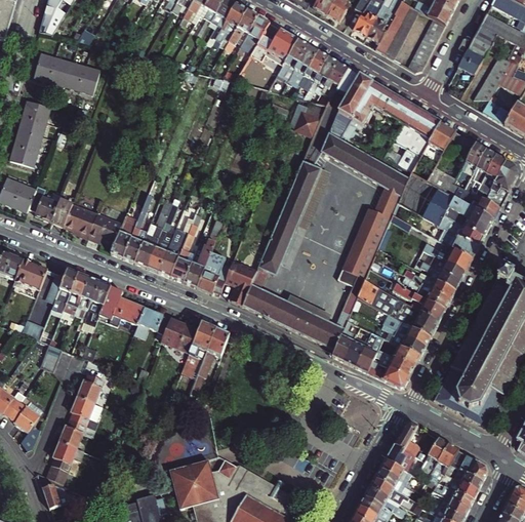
[(0,0),(0,36),(4,38),(14,0),(0,0)]
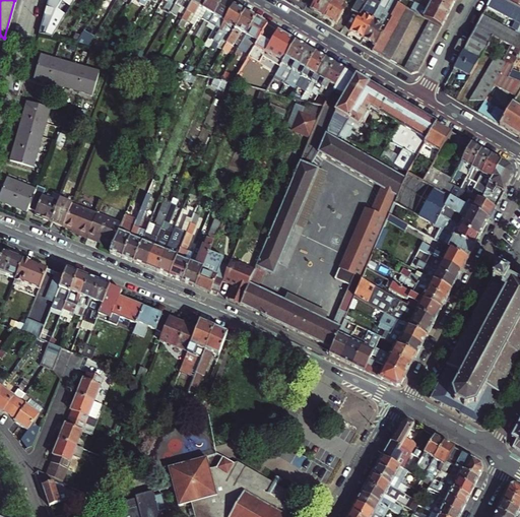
[(52,35),(72,0),(47,0),(39,31),(52,35)]
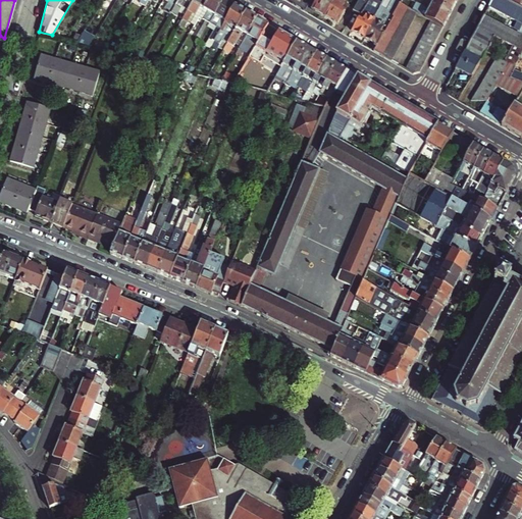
[(167,0),(163,8),(164,9),(169,12),(174,4),(176,0),(167,0)]
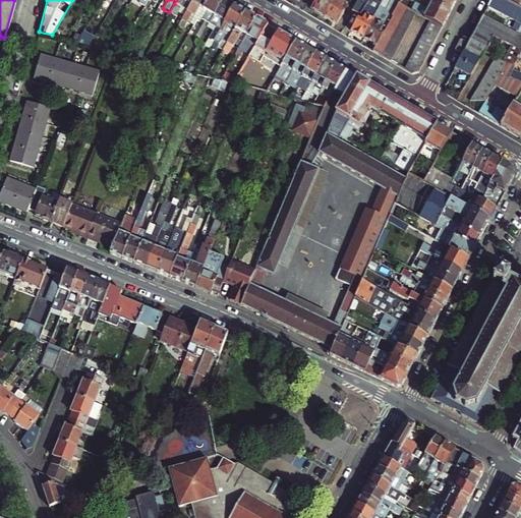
[(191,12),(197,15),(206,0),(191,0),(190,1),(177,24),(182,27),(187,19),(191,12)]
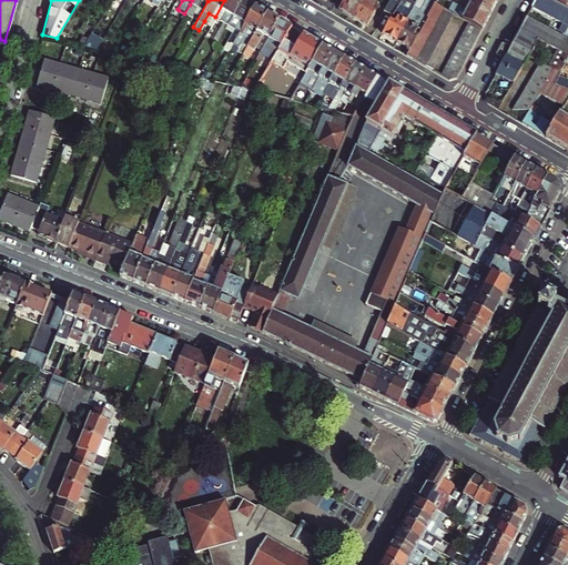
[(224,0),(215,17),(227,24),(233,14),(241,0),(224,0)]
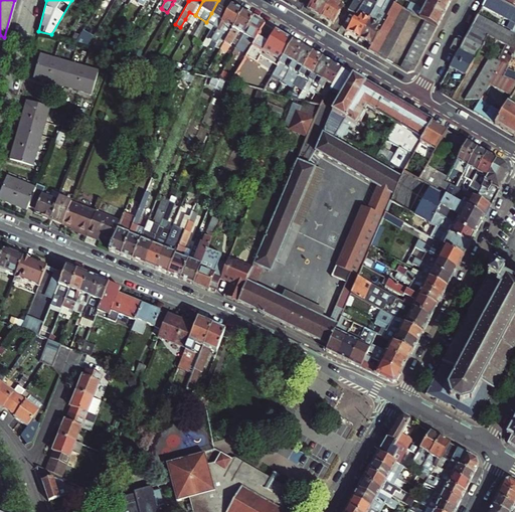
[(230,3),(225,0),(218,0),(211,13),(214,15),(209,24),(212,25),(216,28),(230,3)]
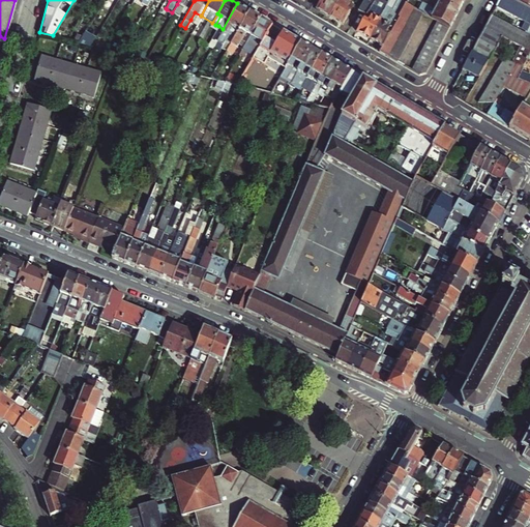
[(319,0),(317,5),(330,12),(336,0),(319,0)]
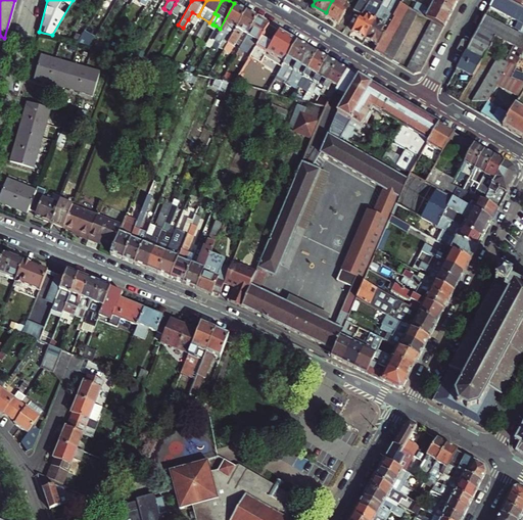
[(349,3),(344,0),(332,0),(326,12),(339,20),(349,3)]
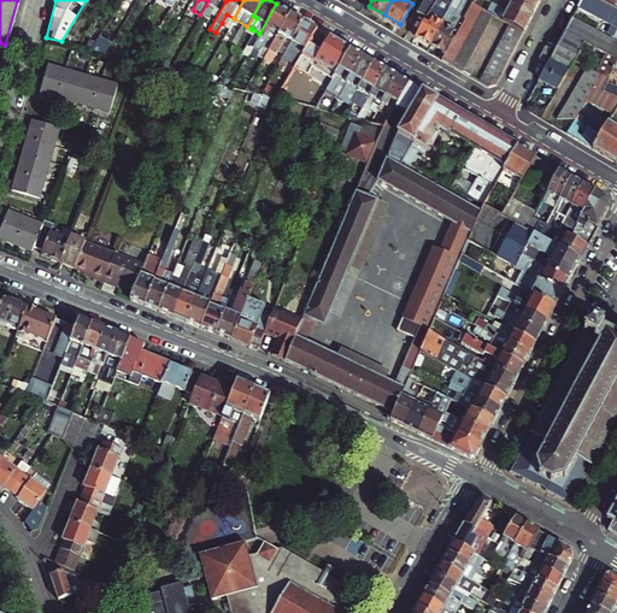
[(422,0),(417,9),(418,10),(427,15),(416,34),(432,42),(444,21),(441,19),(450,4),(452,0),(422,0)]
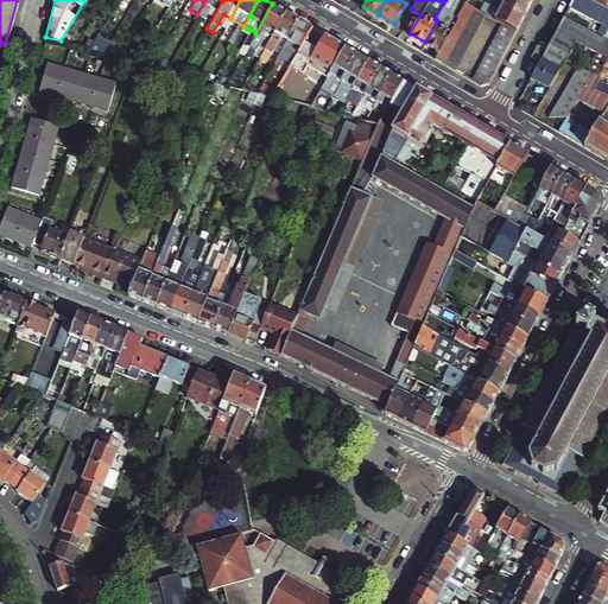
[(466,1),(466,0),(456,0),(451,8),(443,4),(435,19),(437,20),(425,42),(439,50),(451,30),(458,18),(457,17),(466,1)]
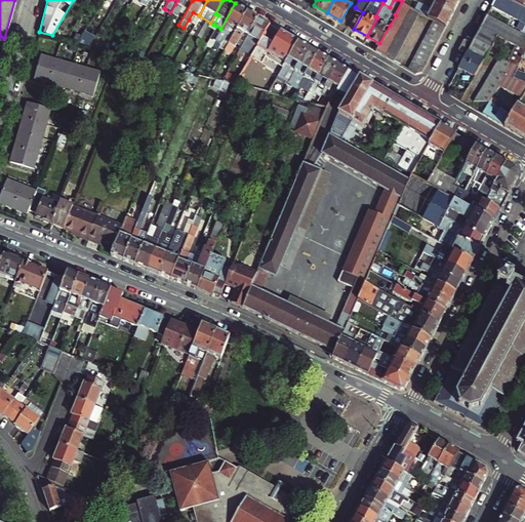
[(435,0),(431,6),(449,16),(454,8),(438,0),(435,0)]
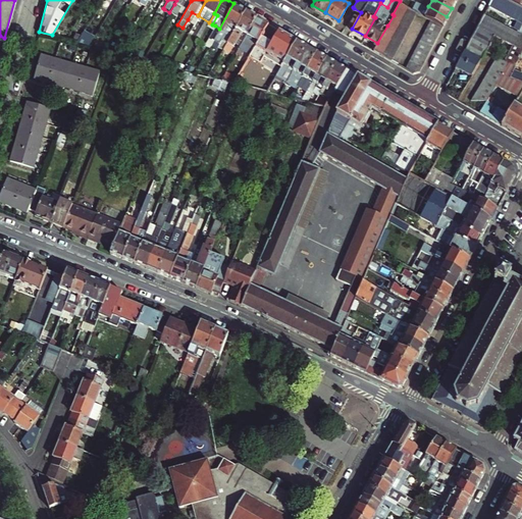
[(456,0),(435,0),(452,8),(456,0)]
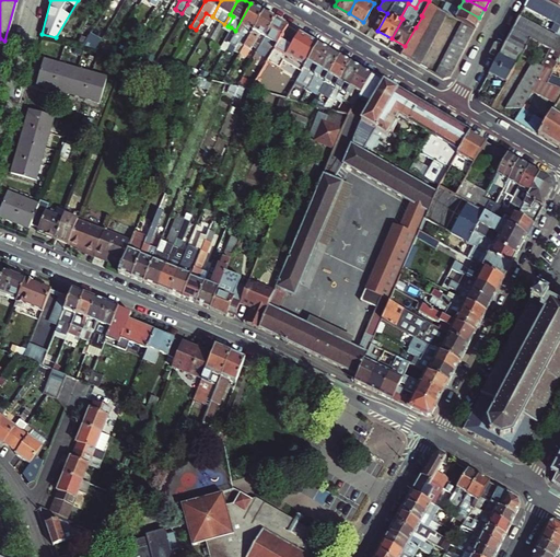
[(559,6),(548,0),(526,0),(524,4),(559,23),(559,6)]
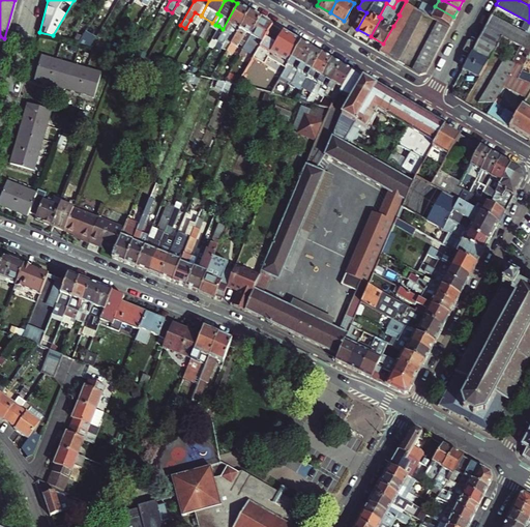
[(400,16),(393,26),(383,44),(380,50),(398,60),(423,11),(414,6),(406,1),(399,15),(400,16)]
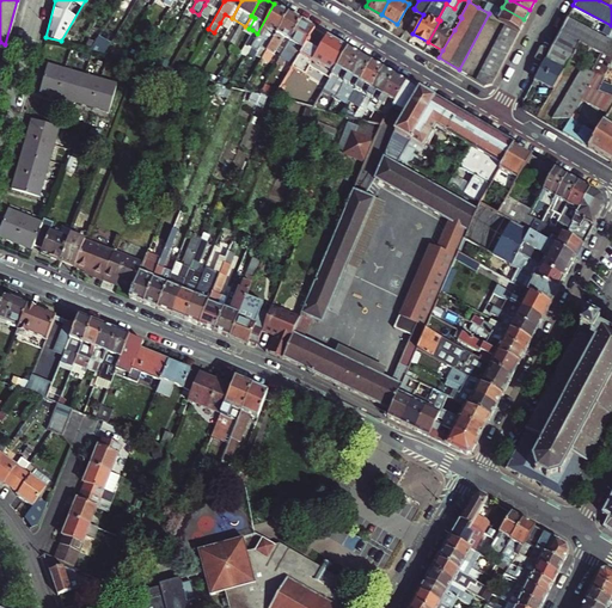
[(268,43),(287,12),(274,4),(257,34),(250,45),(257,49),(262,40),(268,43)]
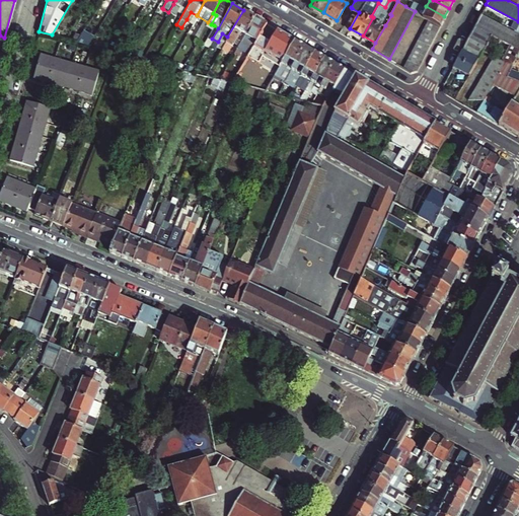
[(168,12),(166,16),(171,19),(178,7),(173,4),(168,12)]
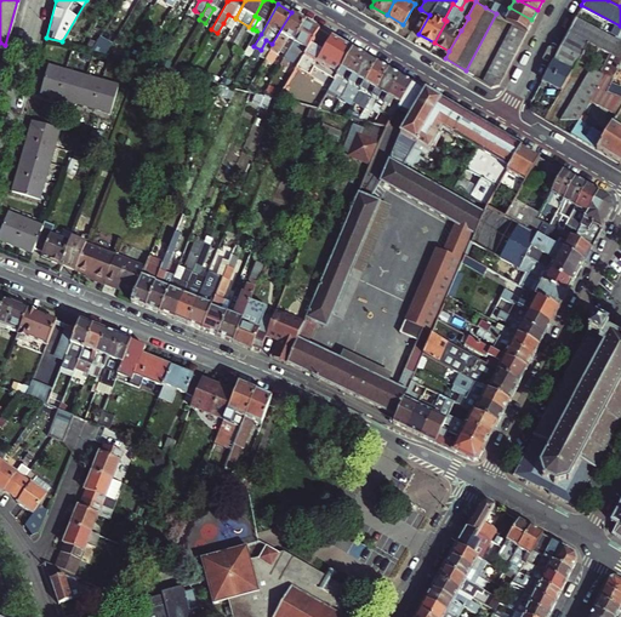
[(503,5),(501,10),(499,15),(505,18),(510,7),(503,5)]
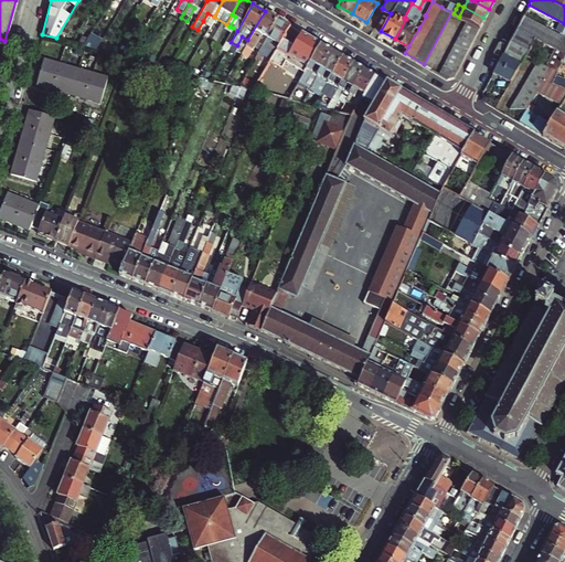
[(483,18),(464,7),(459,17),(466,20),(479,27),(483,18)]
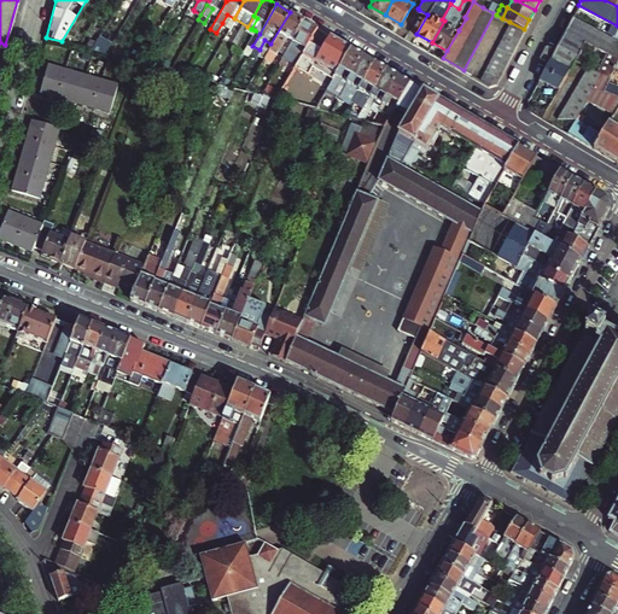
[(200,15),(194,11),(190,19),(191,21),(188,27),(192,29),(198,19),(200,15)]
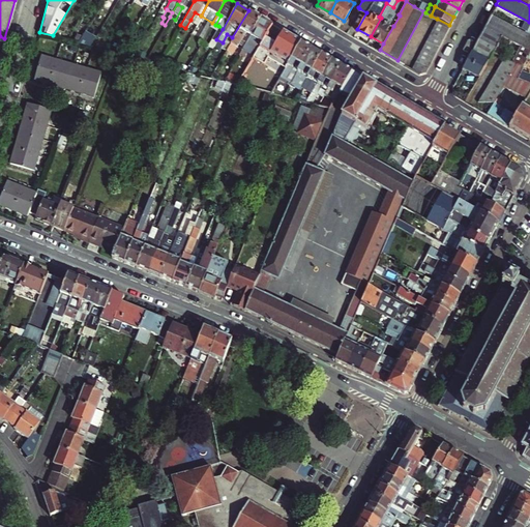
[(240,38),(245,41),(260,17),(248,10),(232,37),(228,46),(234,49),(240,38)]
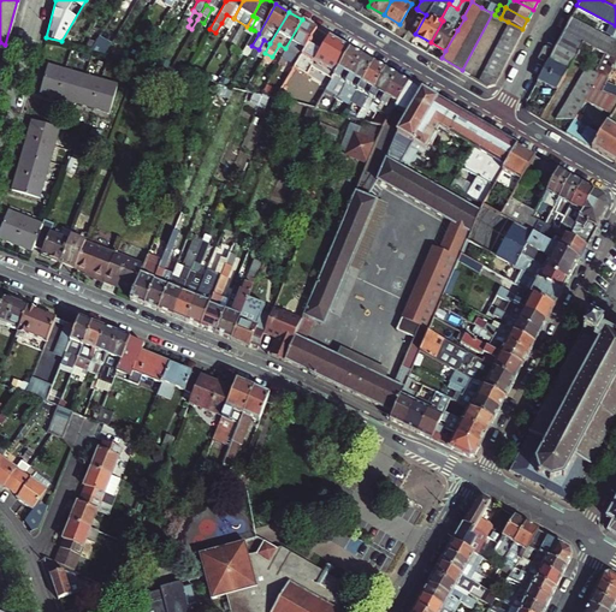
[(229,27),(230,23),(234,18),(226,15),(221,23),(229,27)]
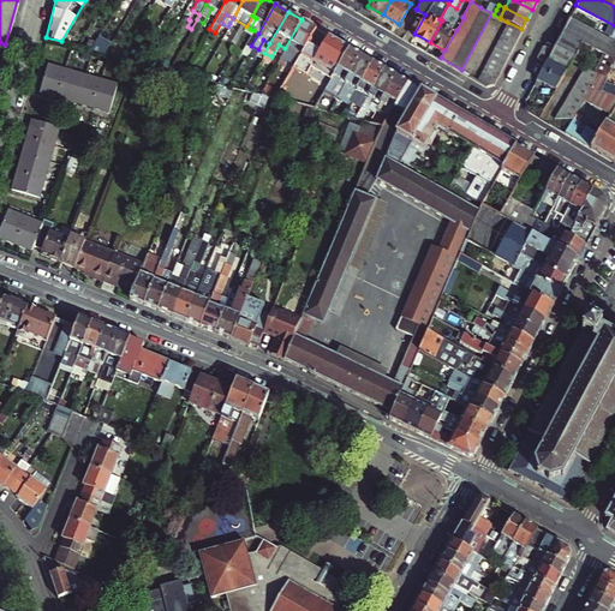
[(256,18),(252,16),(246,27),(250,29),(256,18)]
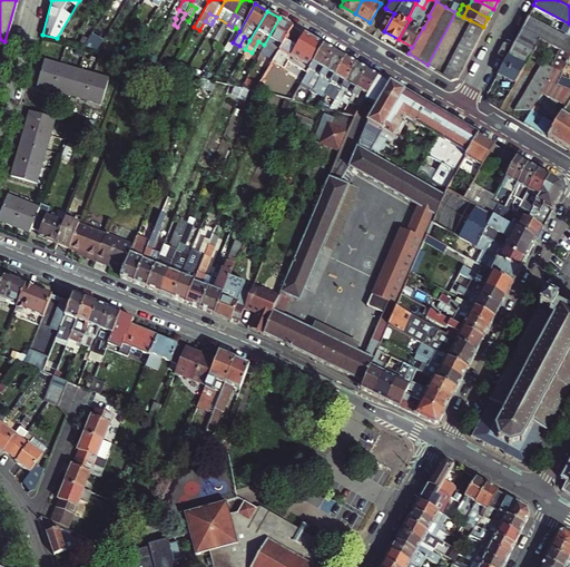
[(569,36),(532,17),(528,15),(507,55),(526,64),(530,56),(541,60),(556,67),(562,69),(569,52),(569,36)]
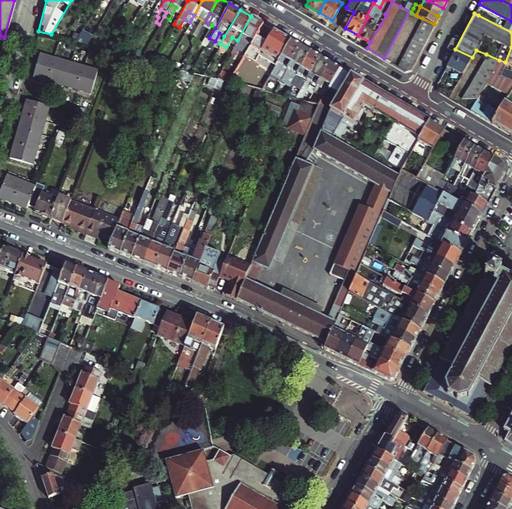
[(191,19),(196,22),(202,26),(205,22),(194,15),(191,19)]
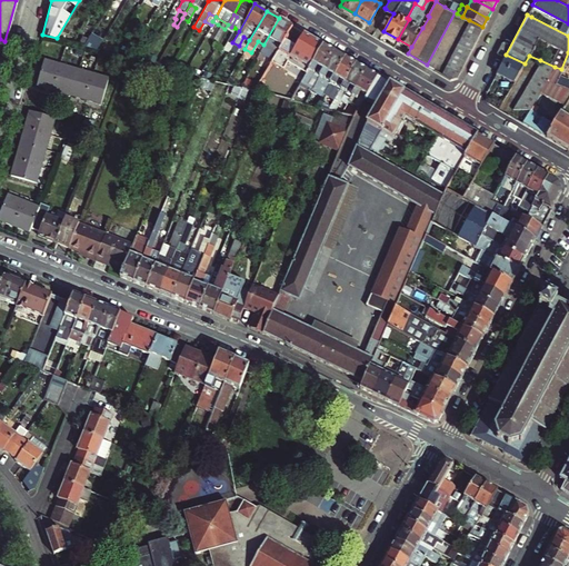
[(270,60),(291,25),(279,18),(263,45),(256,57),(255,59),(258,61),(261,56),(270,60)]
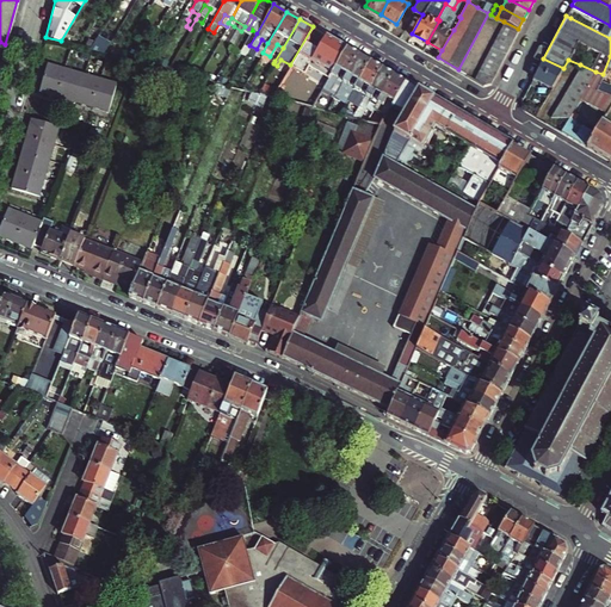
[(518,29),(504,22),(474,79),(482,84),(492,80),(518,29)]
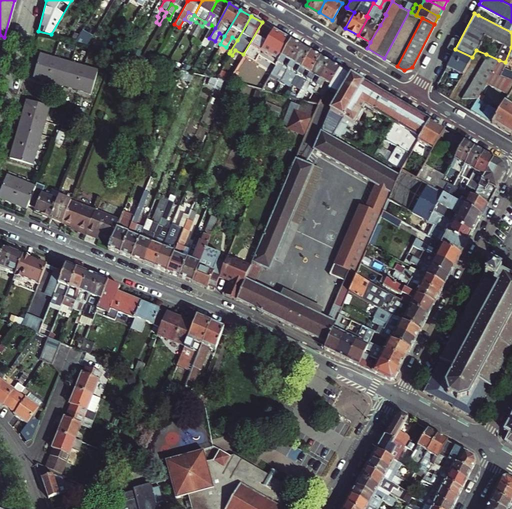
[(202,26),(196,22),(189,35),(195,39),(202,26)]
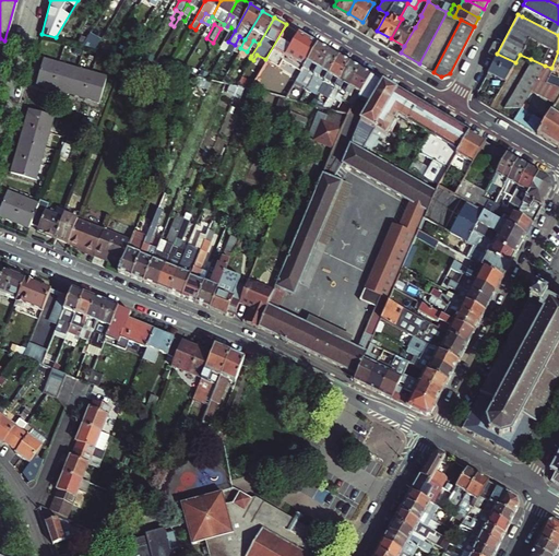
[(317,43),(286,24),(265,59),(259,70),(289,87),(294,81),(317,43)]
